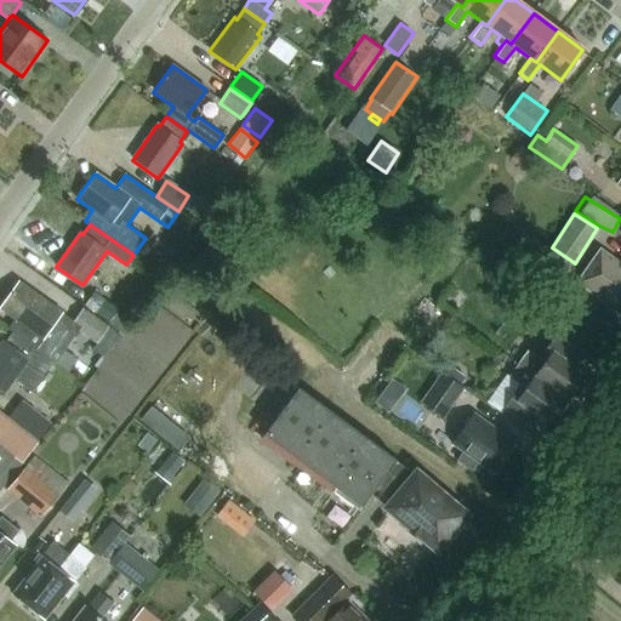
[(620,265),(599,249),(575,283),(603,302),(602,303),(620,315),(620,265)]
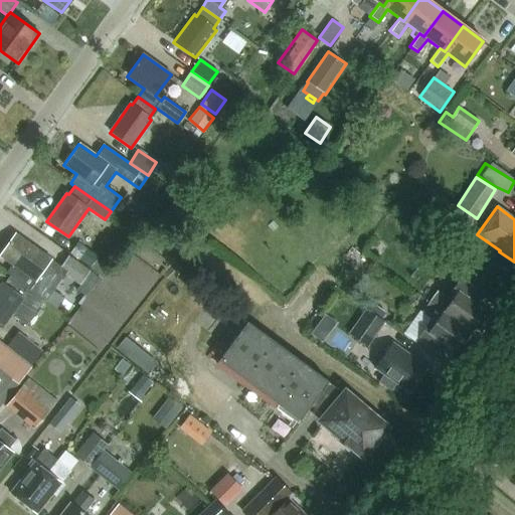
[(10,276),(46,301),(66,274),(81,284),(77,290),(89,298),(102,280),(69,256),(60,268),(51,261),(14,234),(0,253),(0,255),(12,265),(6,273),(10,276)]
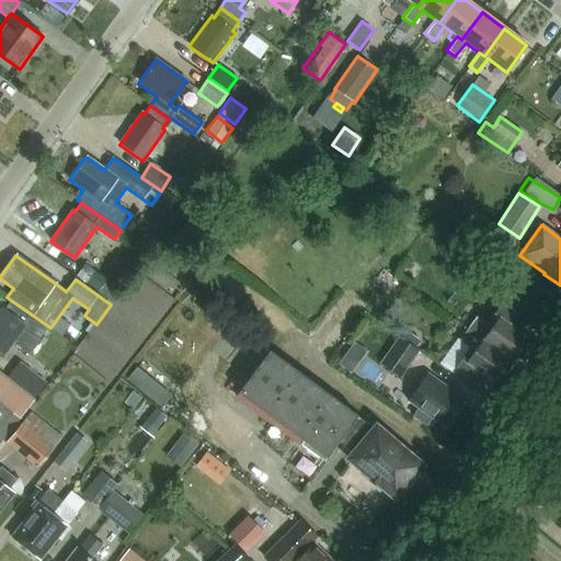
[(122,289),(86,264),(77,276),(111,300),(113,301),(122,289)]
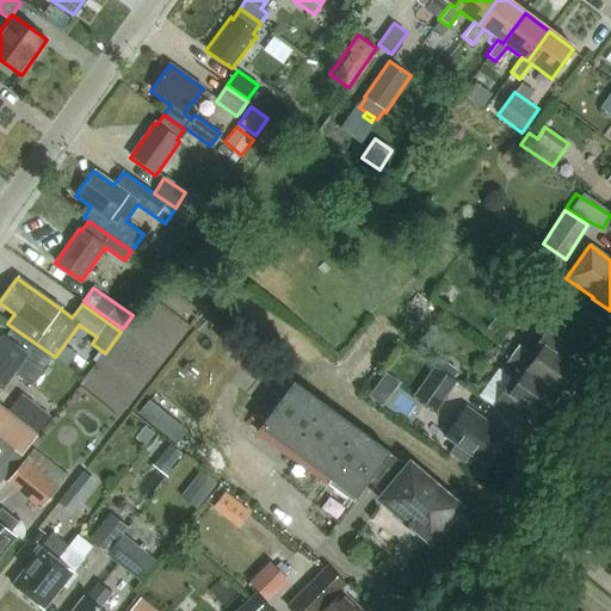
[(55,358),(55,357),(12,327),(5,337),(2,335),(0,339),(0,384),(4,388),(14,374),(31,386),(53,357),(55,358)]
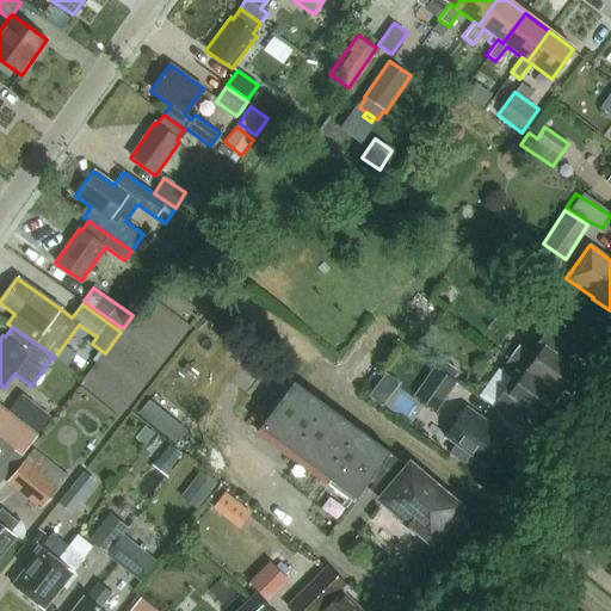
[(542,345),(534,357),(518,345),(508,358),(557,394),(575,369),(560,358),(568,346),(545,329),(537,341),(542,345)]
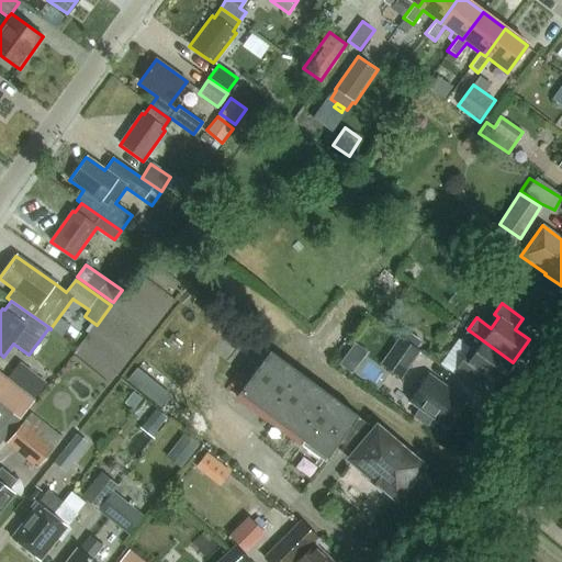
[(513,362),(468,329),(460,339),(474,350),(467,362),(461,359),(453,370),(475,385),(482,374),(497,384),(513,362)]
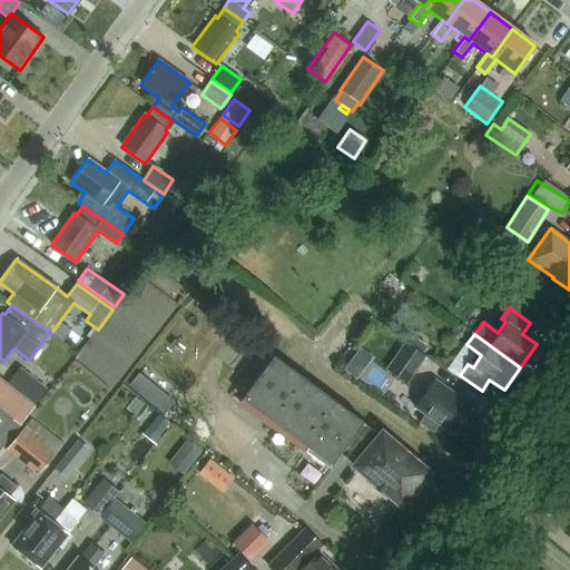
[(406,382),(424,355),(404,341),(385,367),(406,382)]
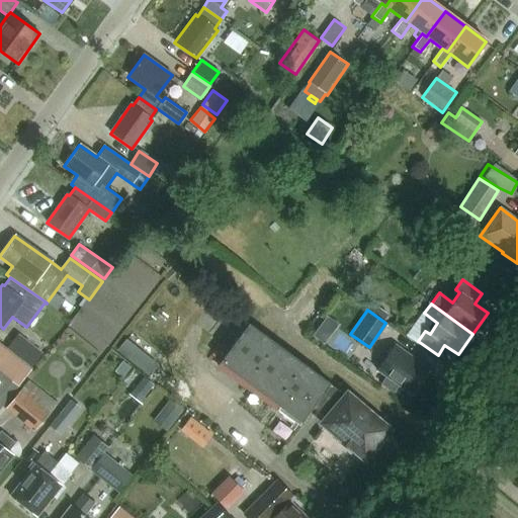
[(326,341),(338,321),(326,314),(314,334),(326,341)]
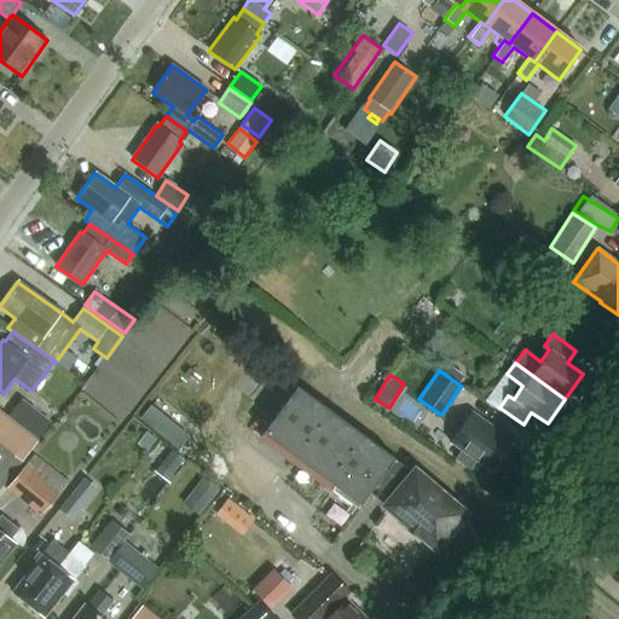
[(468,524),(467,522),(460,516),(462,514),(414,472),(394,458),(393,457),(298,387),(264,433),(335,486),(333,490),(358,509),(372,489),(391,502),(388,505),(408,521),(404,526),(417,538),(421,533),(435,545),(437,547),(439,548),(441,548),(444,548),(446,548),(449,547),(451,545),(452,543),(457,536),(463,536),(464,536),(467,534),(468,533),(469,532),(469,531),(469,530),(469,528),(469,526),(469,525),(468,524)]
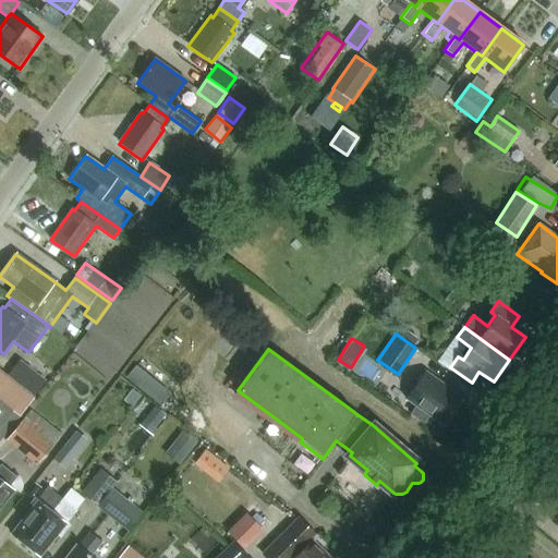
[(7,374),(34,396),(45,381),(17,360),(7,374)]
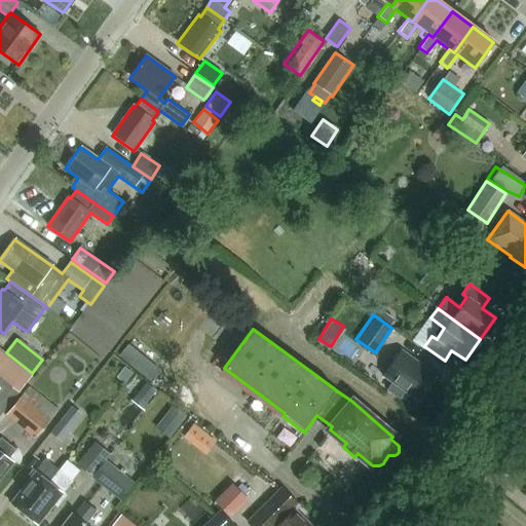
[(128,345),(119,358),(152,383),(161,371),(128,345)]
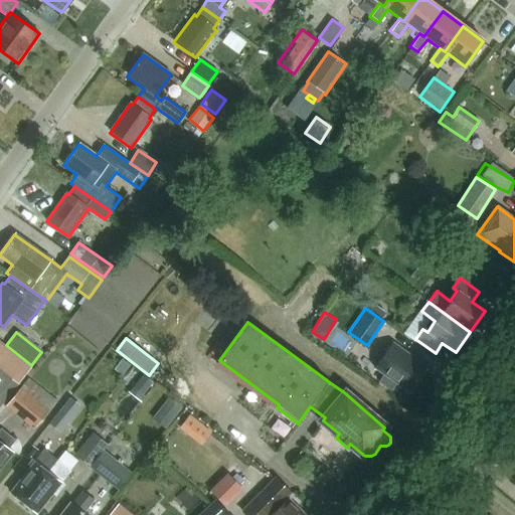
[(0,340),(0,393),(11,379),(17,383),(31,365),(6,345),(0,340)]
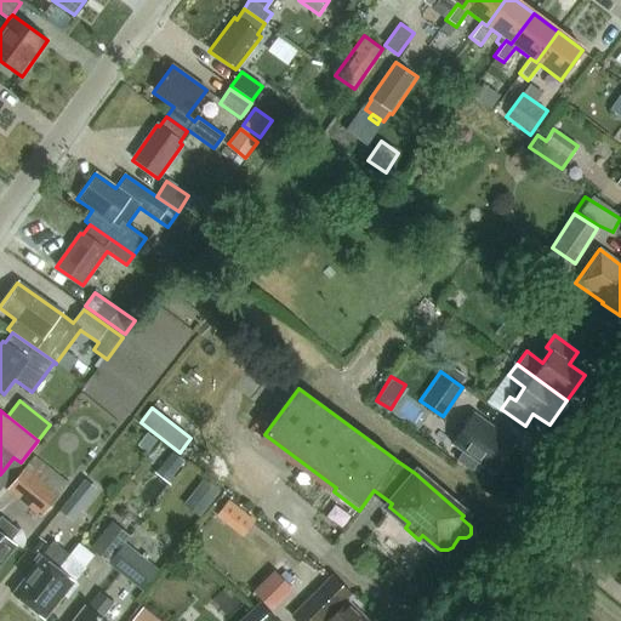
[(495,473),(514,445),(490,429),(493,427),(474,414),(453,444),(465,453),(457,463),(473,473),(480,463),(495,473)]
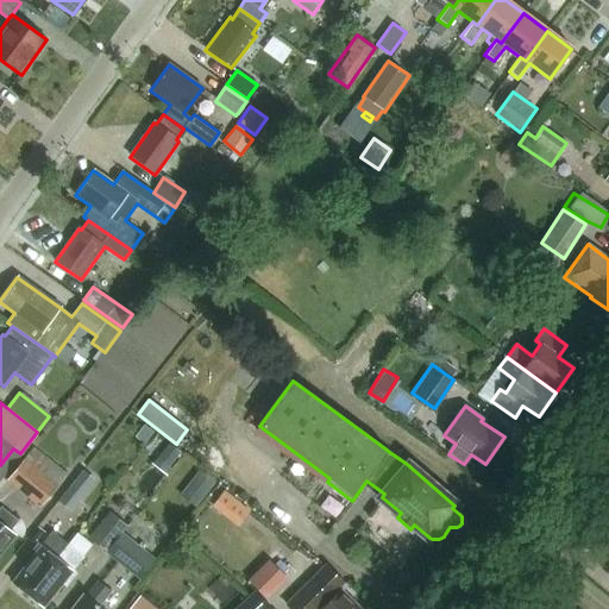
[(155,432),(140,421),(131,433),(146,444),(155,432)]
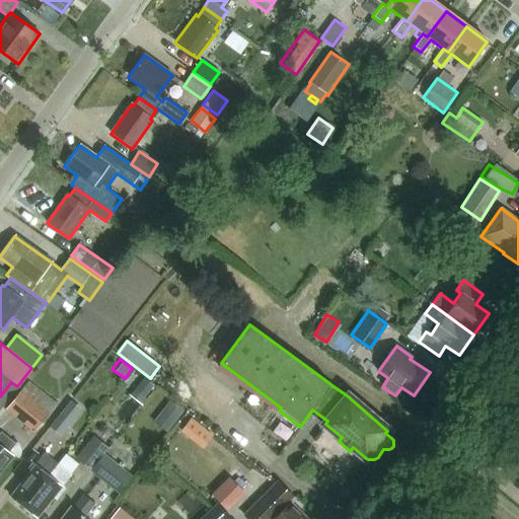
[(154,386),(144,378),(130,395),(142,405),(147,400),(144,398),(154,386)]
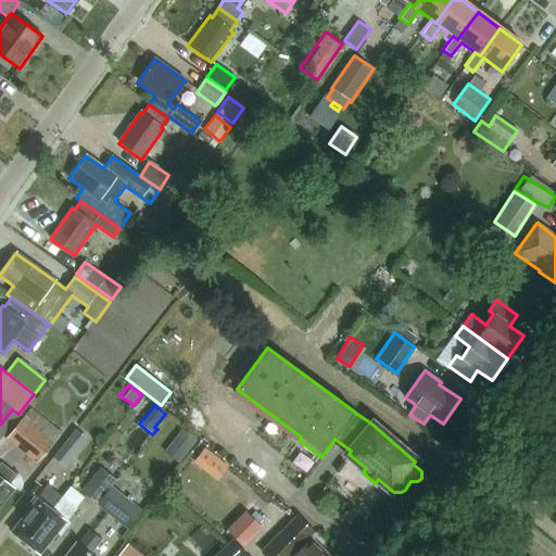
[(62,431),(29,406),(4,439),(37,464),(62,431)]
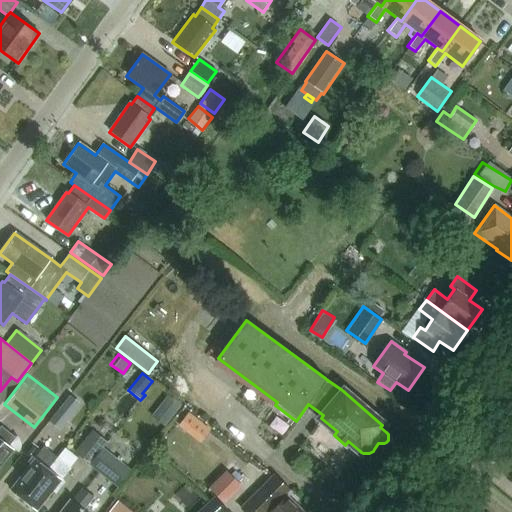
[(11,377),(0,391),(0,405),(18,383),(17,381),(11,377)]
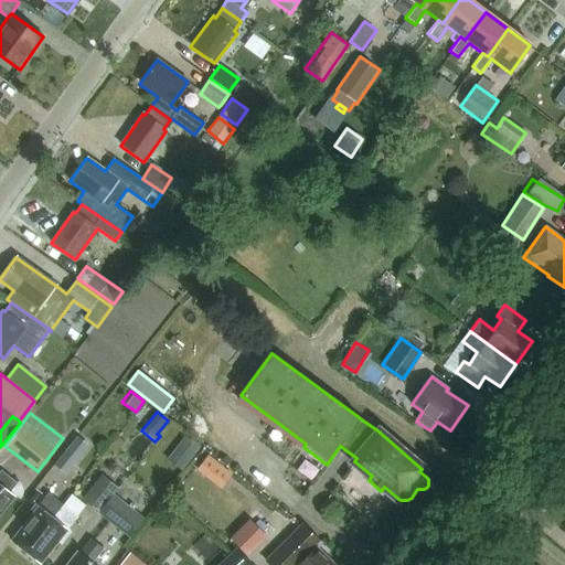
[(181,470),(199,446),(183,434),(166,459),(181,470)]
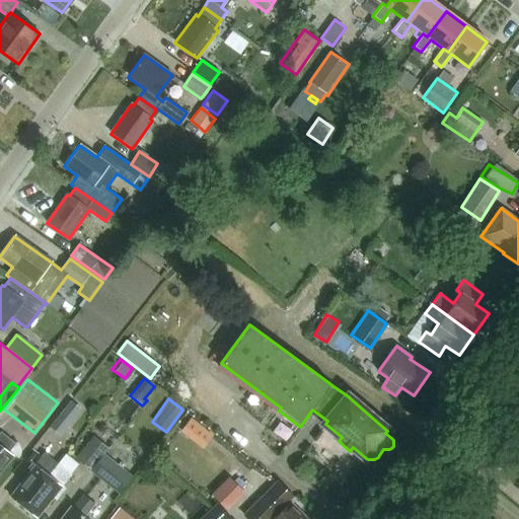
[(59,439),(73,422),(70,420),(77,411),(71,404),(49,431),(59,439)]
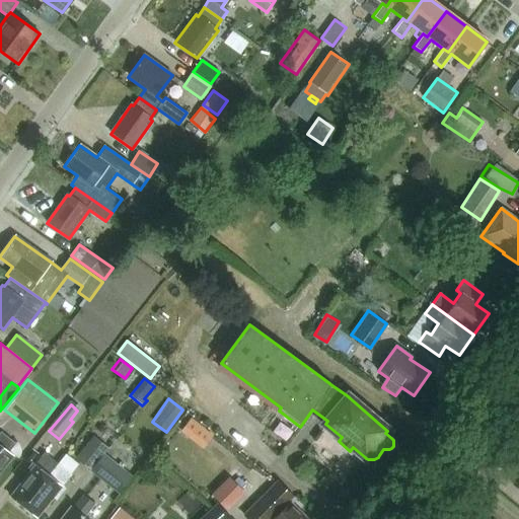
[(17,444),(2,433),(0,434),(0,472),(13,456),(9,453),(17,444)]
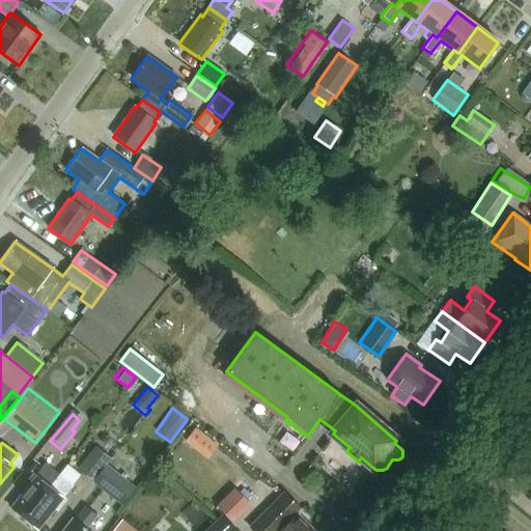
[(112,458),(95,446),(77,469),(92,481),(107,465),(112,458)]
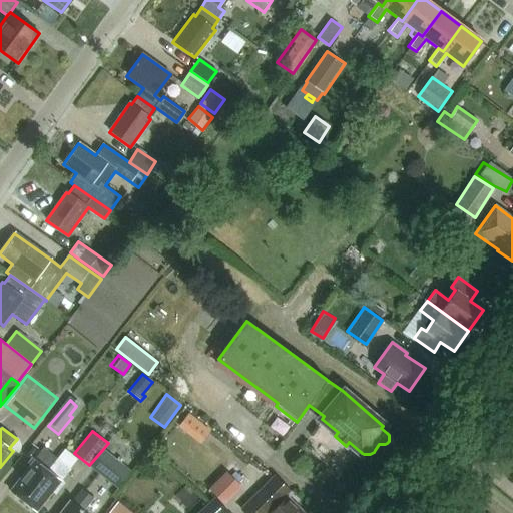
[(11,490),(24,501),(36,511),(52,491),(55,493),(64,482),(61,480),(70,469),(57,458),(45,448),(36,459),(32,457),(23,468),(26,471),(11,490)]
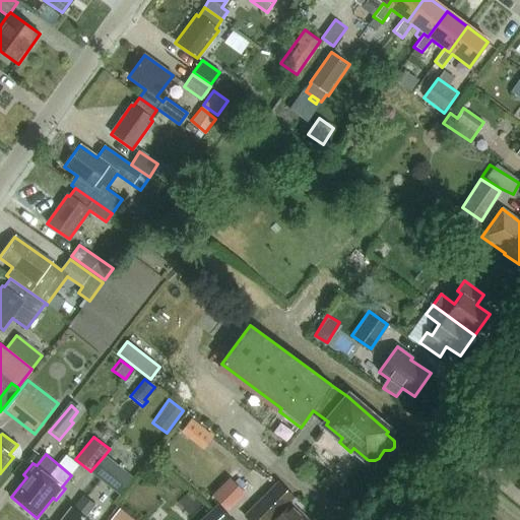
[(132,478),(105,455),(90,471),(119,495),(132,478)]
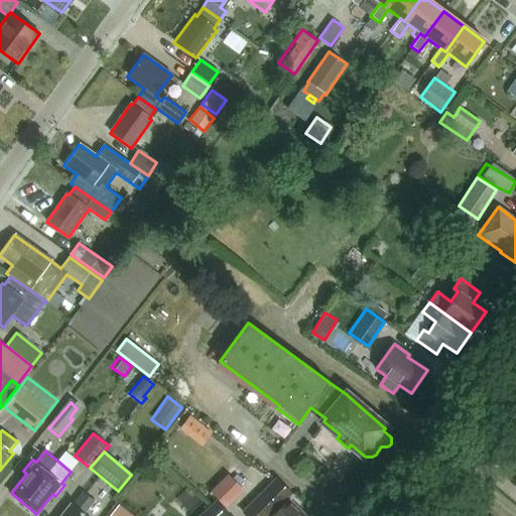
[(229,476),(212,493),(227,508),(244,492),(229,476)]
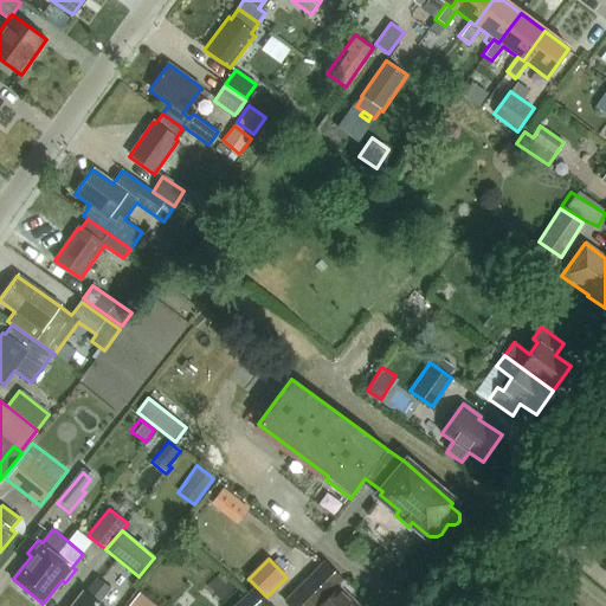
[(358,605),(339,587),(345,582),(326,563),(287,603),(289,605),(358,605)]
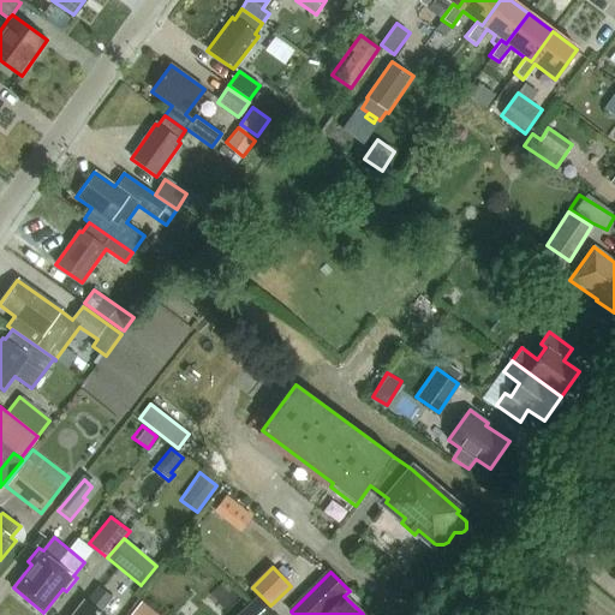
[(102,614),(99,611),(112,596),(100,586),(87,602),(85,601),(72,614),(102,614)]
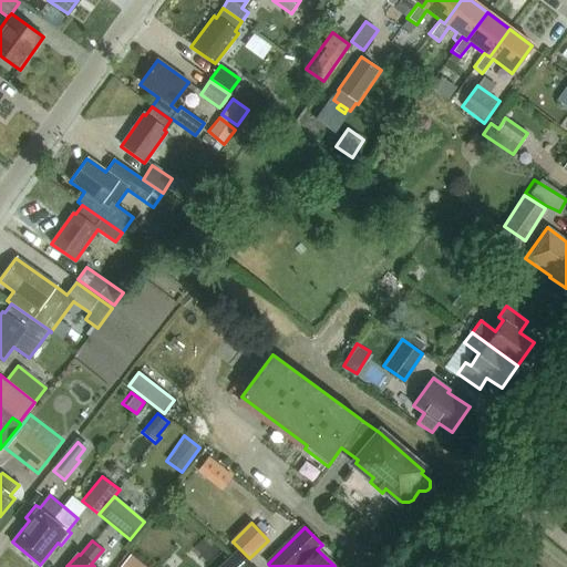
[(253,566),(239,550),(230,558),(237,566),(253,566)]
